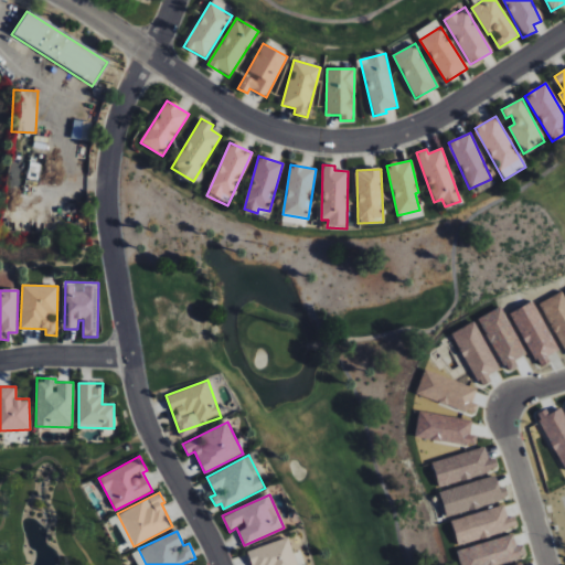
[(247,550),(252,564),(296,564),(288,537),(247,550)]
